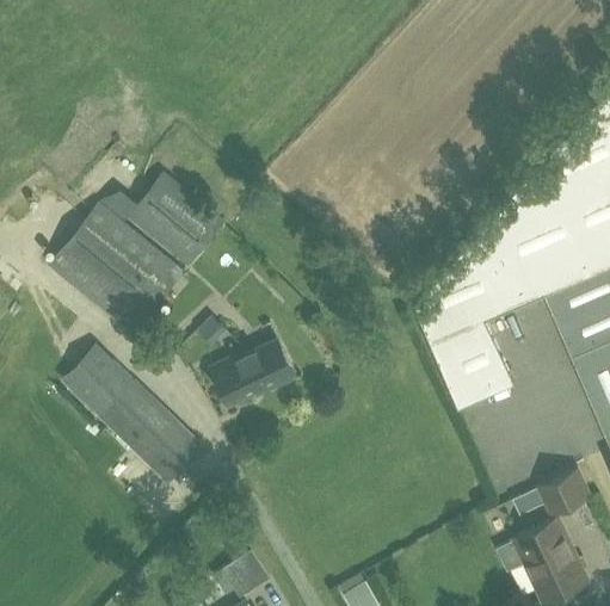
[(543,295),(609,265),(609,98),(607,91),(411,303),(456,408),(513,384),(484,321),(543,295)]
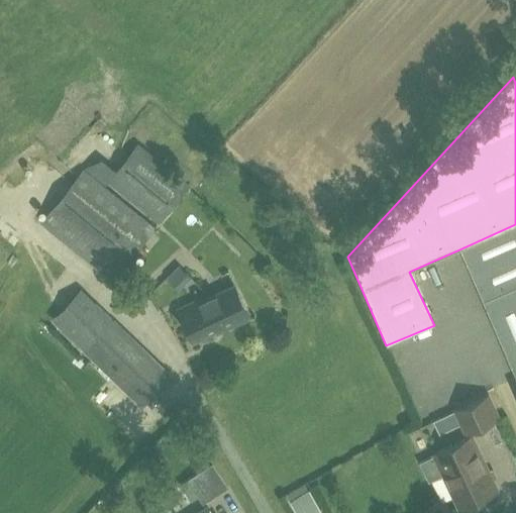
[(158,226),(189,188),(138,146),(107,185),(158,226)]
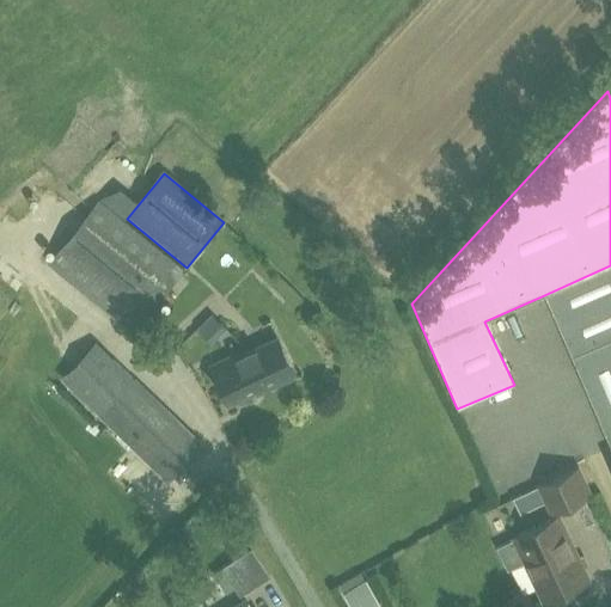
[(132,336),(184,273),(99,202),(47,267),(132,336)]
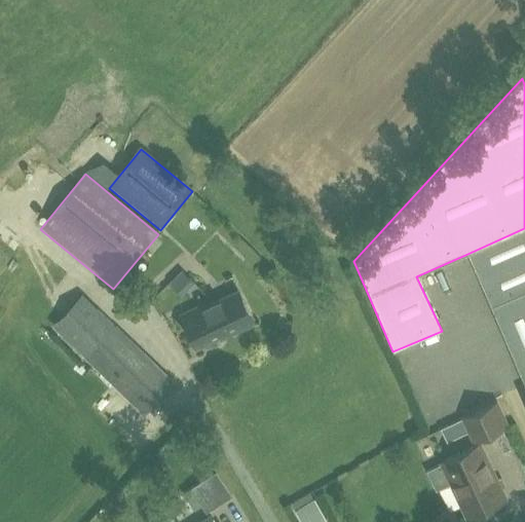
[(524,228),(467,254),(524,387),(524,228)]
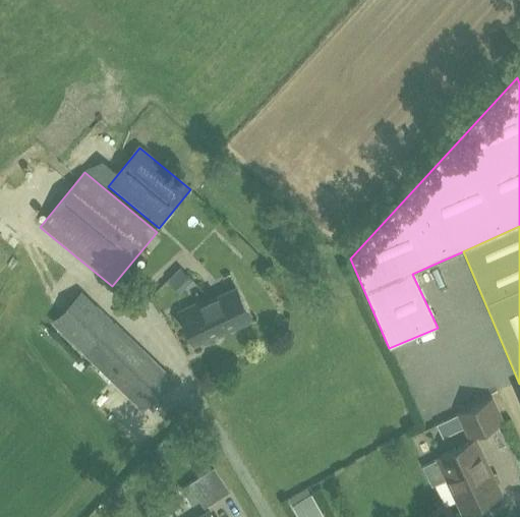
[(50,326),(57,332),(141,414),(173,382),(82,290),(50,326)]
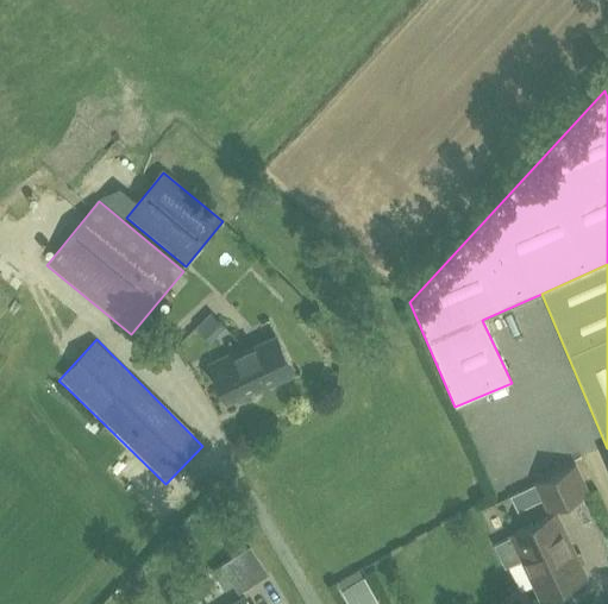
[(276,340),(243,356),(242,353),(208,369),(226,406),(261,389),(262,391),(293,377),(276,340)]
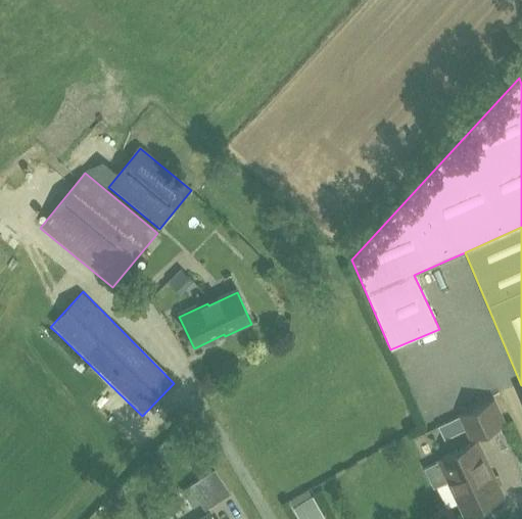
[(445,434),(463,426),(470,441),(504,425),(492,404),(441,427),(445,434)]
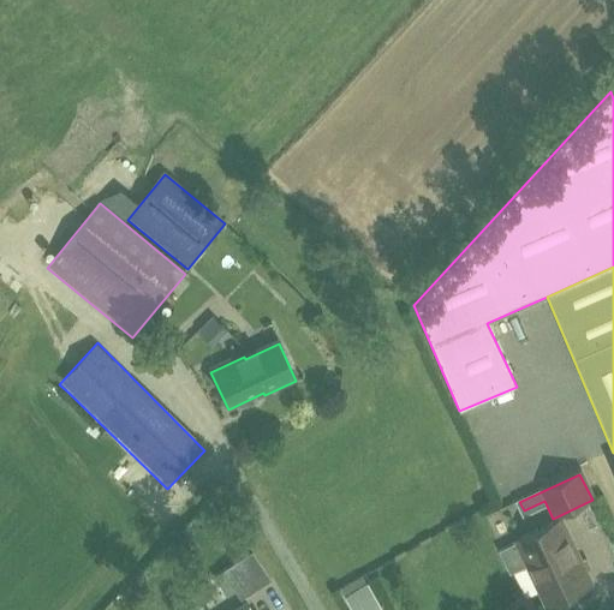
[(537,533),(516,544),(546,608),(567,597),(590,586),(560,522),(537,533)]
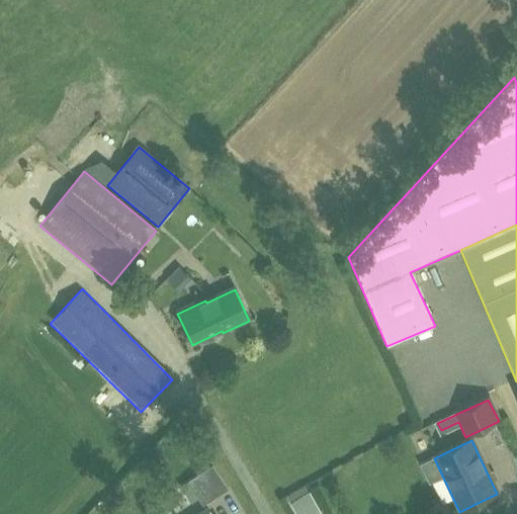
[(202,508),(217,499),(228,491),(211,466),(186,484),(202,508)]
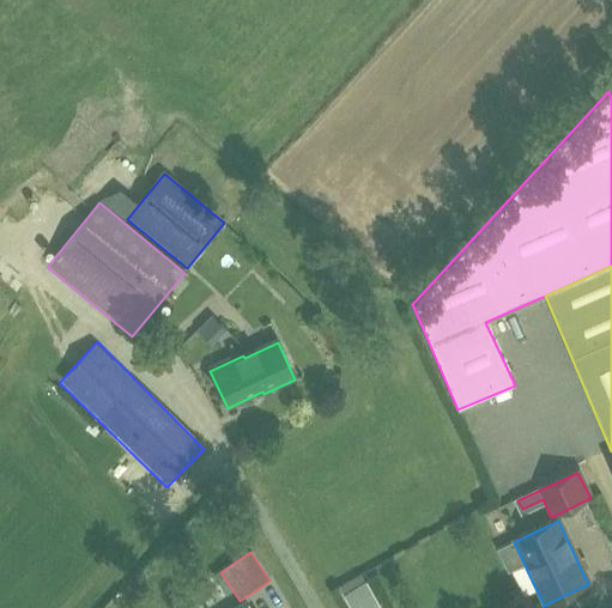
[(380,607),(365,583),(343,596),(350,607),(380,607)]
